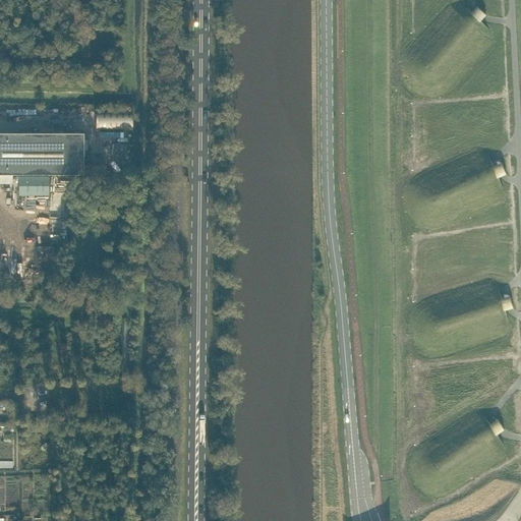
[(477,6),(472,13),(480,21),(486,14),(477,6)]
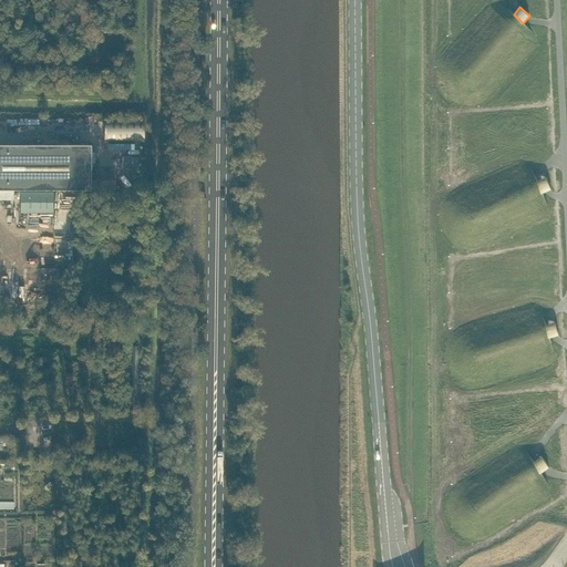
[(143,120),(104,120),(104,142),(143,142),(143,120)]
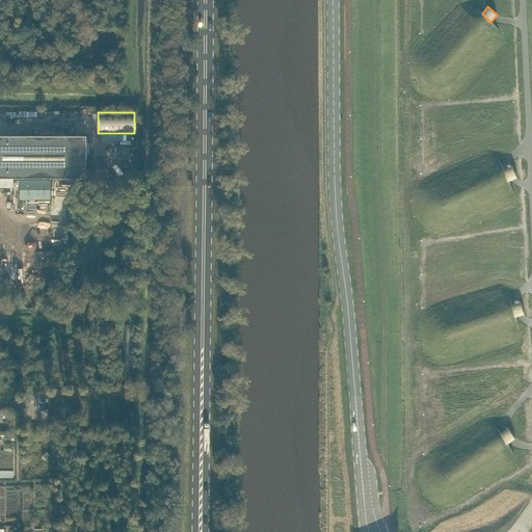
[(0,177),(85,178),(85,135),(0,135),(0,177)]
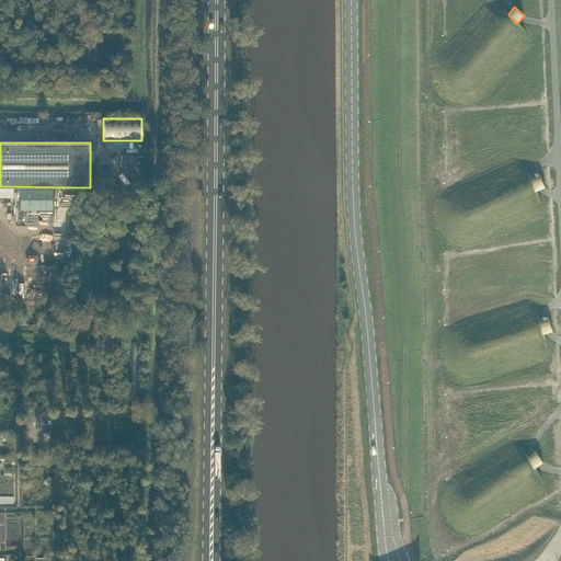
[(540,175),(531,179),(537,191),(546,187),(540,175)]
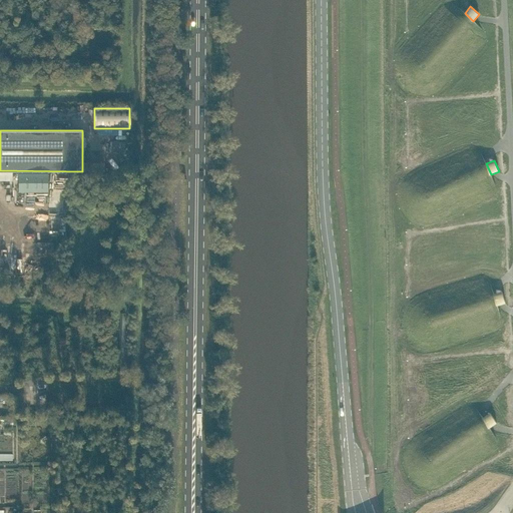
[(60,225),(70,225),(70,215),(60,215),(60,225)]
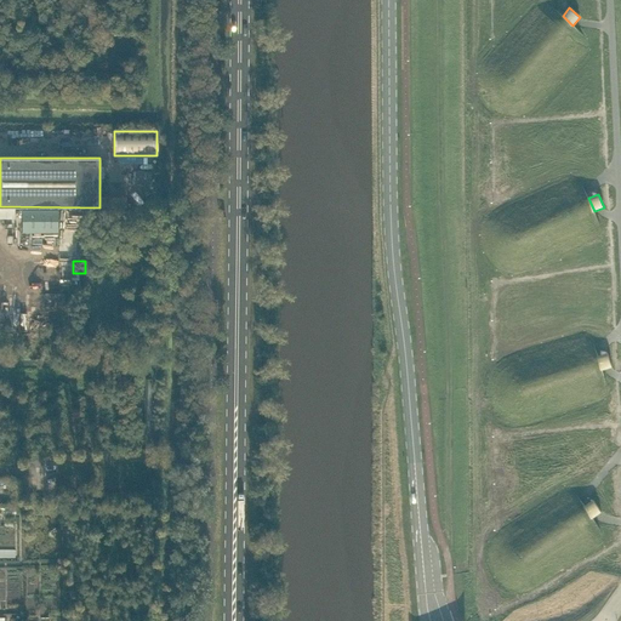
[(608,353),(598,355),(602,368),(603,370),(613,366),(608,353)]
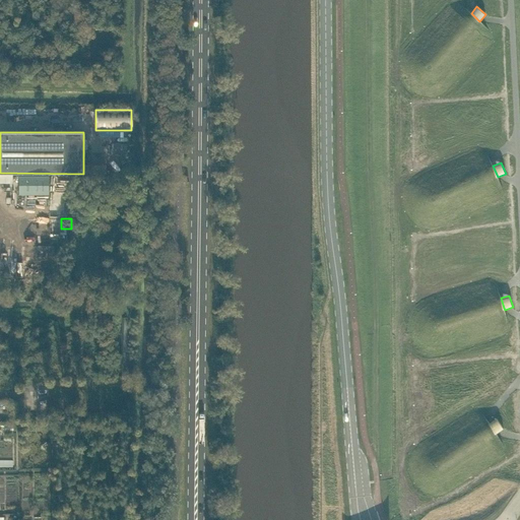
[(497,418),(490,424),(495,432),(497,434),(504,429),(497,418)]
